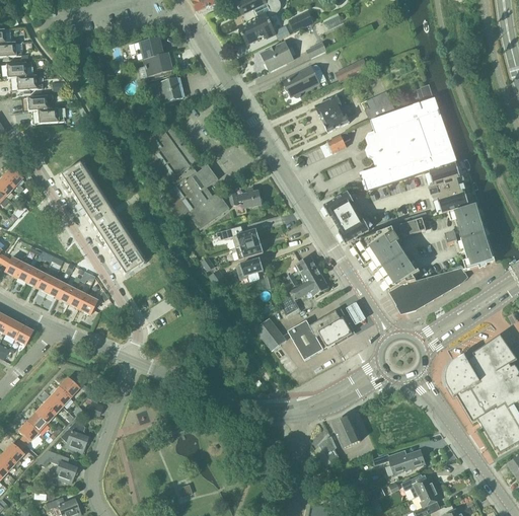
[(197,0),(194,1),(197,10),(223,0),(197,0)]
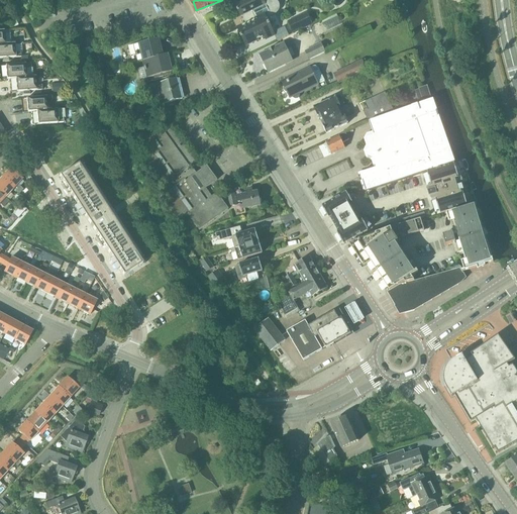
[(265,36),(274,32),(266,15),(276,10),(277,9),(278,8),(279,7),(279,6),(279,5),(279,4),(279,3),(279,2),(279,1),(278,0),(239,0),(235,2),(240,12),(242,12),(247,21),(237,25),(238,27),(236,28),(239,33),(241,32),(245,42),(264,34),(265,36)]
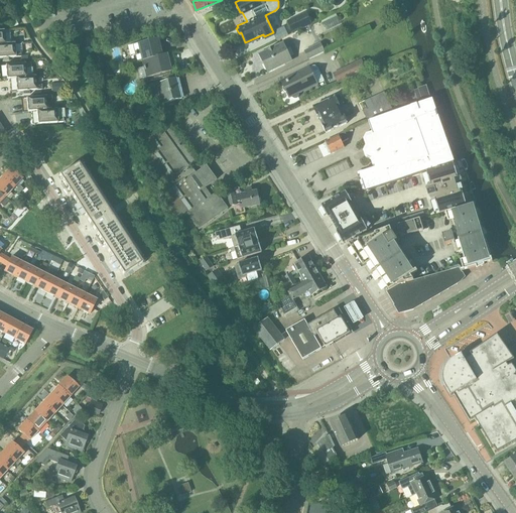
[(288,20),(293,31),(312,22),(306,11),(288,20)]
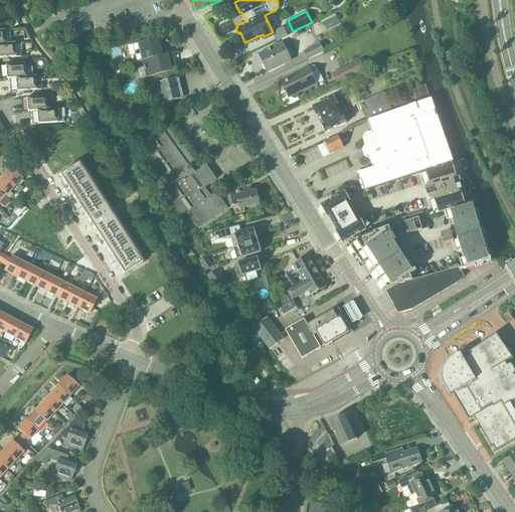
[(9,27),(0,27),(0,41),(10,41),(10,40),(9,31),(9,27)]
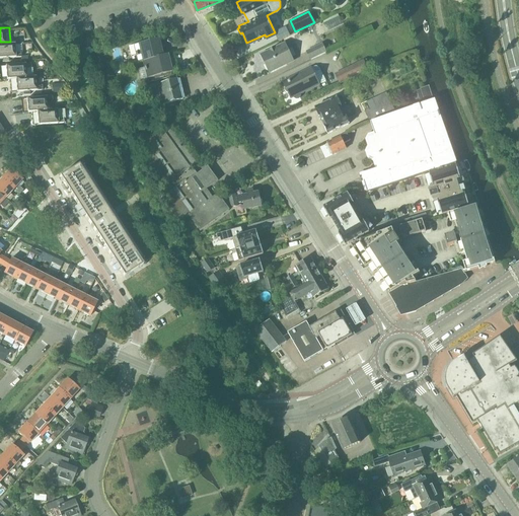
[(163,53),(159,37),(134,43),(138,60),(144,58),(143,58),(163,53)]
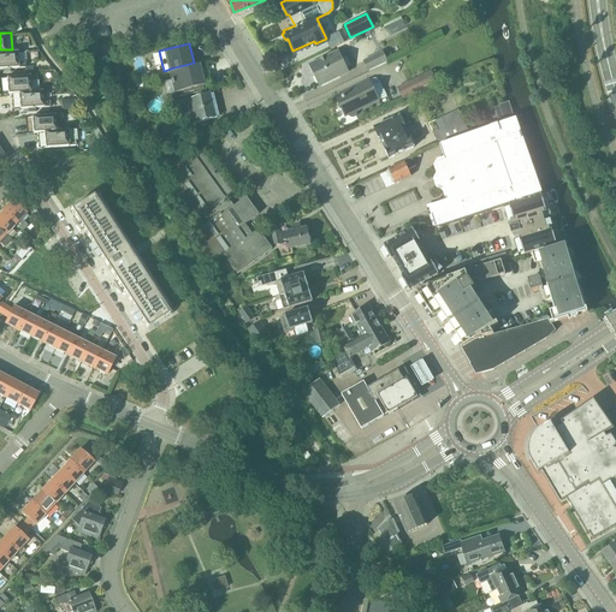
[(12,49),(0,49),(0,65),(3,65),(4,69),(10,69),(10,66),(24,65),(24,59),(27,59),(25,51),(25,48),(17,48),(12,49)]
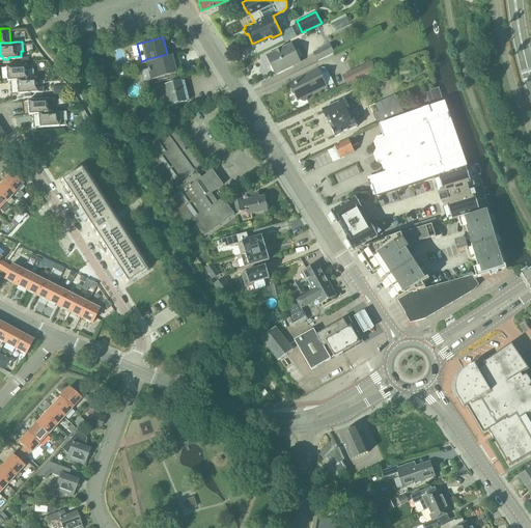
[(298,56),(290,42),(267,53),(276,72),(292,63),(291,60),(298,56)]
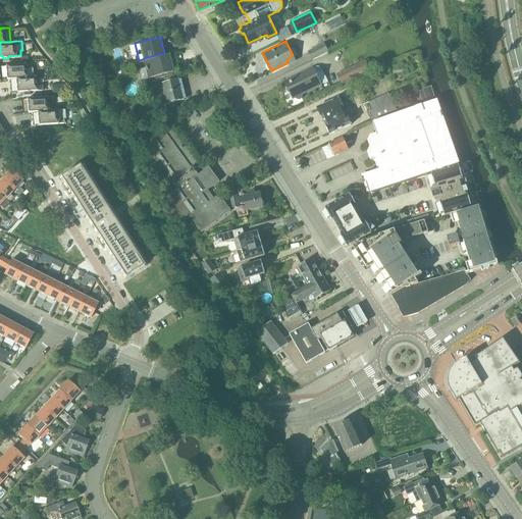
[(312,56),(327,49),(323,41),(308,49),(312,56)]
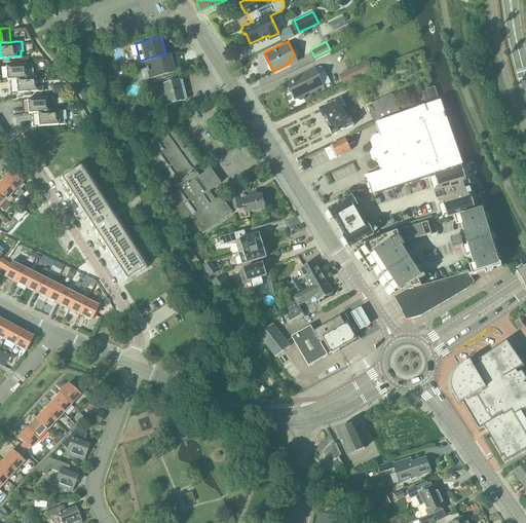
[(145,59),(146,59),(150,76),(175,70),(171,51),(165,53),(145,59)]
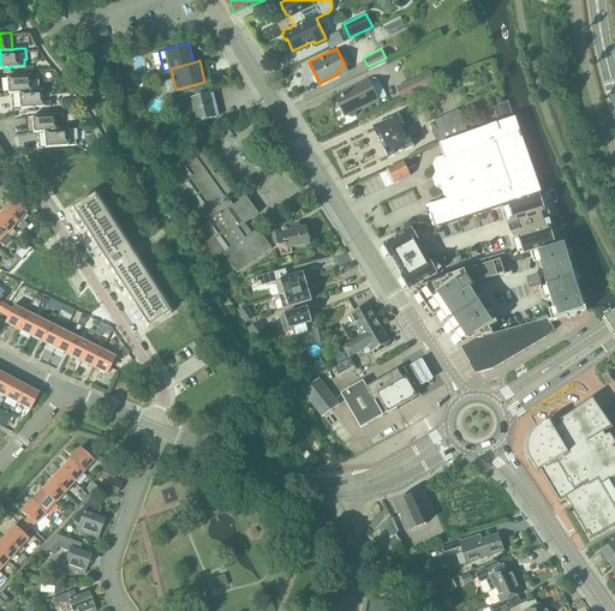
[(15,73),(0,73),(0,81),(1,91),(12,90),(11,90),(31,88),(37,88),(36,77),(36,71),(22,73),(22,69),(13,70),(15,73)]
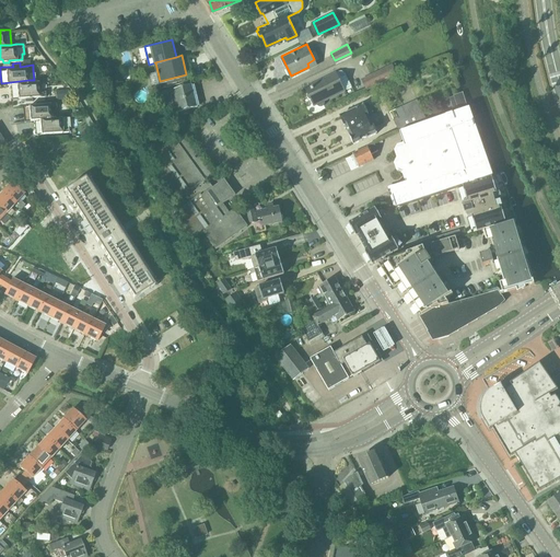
[(359,77),(364,88),(396,72),(392,62),(359,77)]
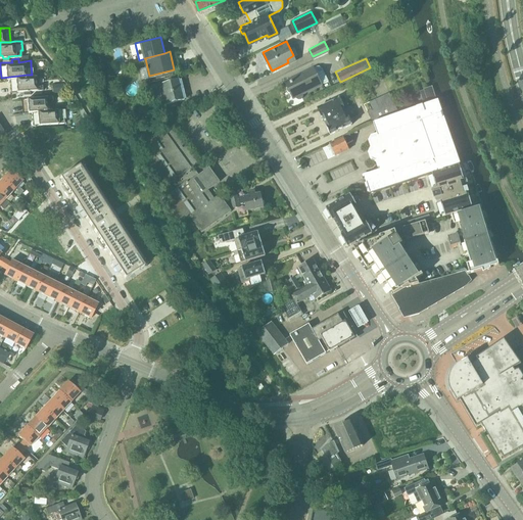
[(297,77),(286,82),(288,84),(287,85),(287,86),(287,87),(287,88),(287,89),(288,90),(289,90),(289,91),(290,91),(291,91),(293,95),(295,95),(296,96),(297,97),(298,97),(299,97),(300,97),(301,96),(302,95),(302,94),(302,93),(302,92),(302,91),(321,82),(327,79),(321,66),(320,64),(318,64),(316,64),(313,65),(295,74),(297,77)]
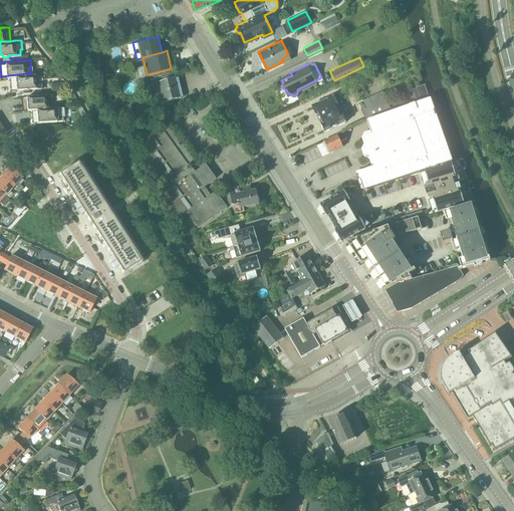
[(26,73),(9,75),(10,75),(11,88),(22,87),(23,91),(29,90),(29,87),(41,86),(41,81),(36,82),(35,72),(31,73),(26,73)]
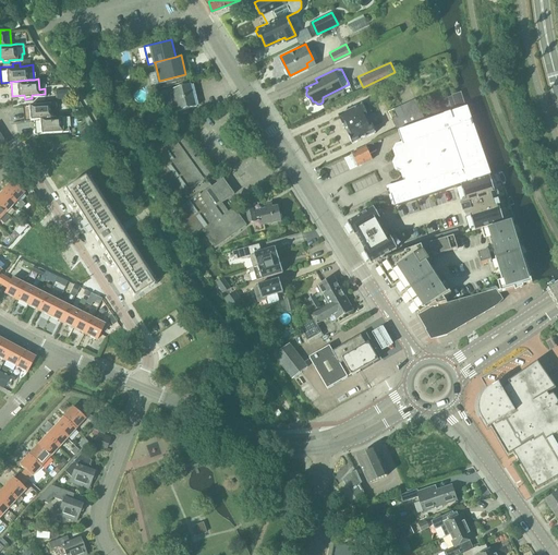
[(174,109),(196,104),(192,82),(173,86),(174,92),(170,93),(169,87),(155,92),(159,111),(174,108),(174,109)]
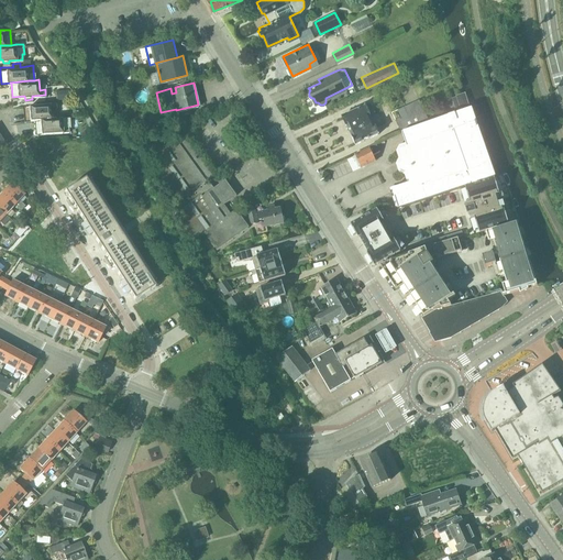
[(471,106),(465,90),(455,94),(456,95),(460,106),(461,109),(471,106)]
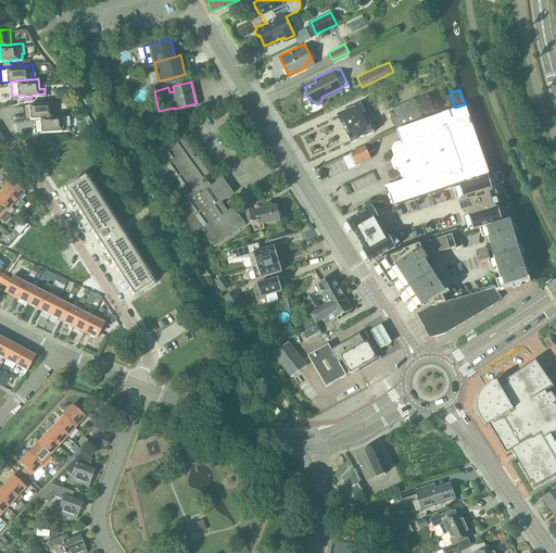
[(110,114),(122,111),(117,93),(105,96),(110,114)]
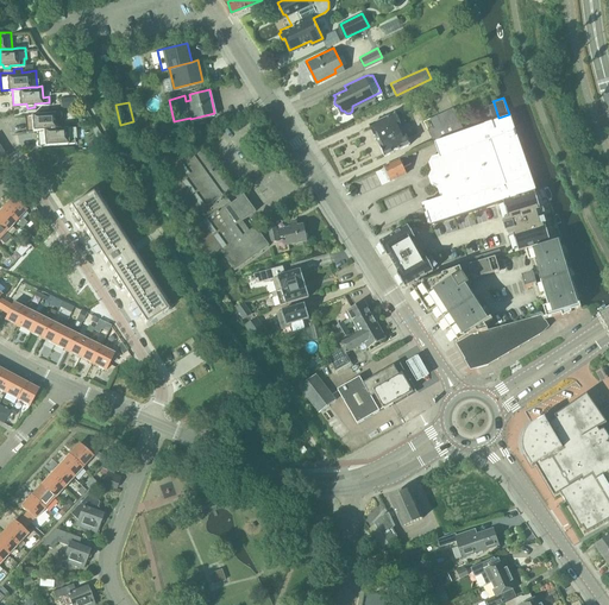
[(434,139),(464,130),(453,106),(439,112),(443,120),(427,127),(433,140),(434,139)]
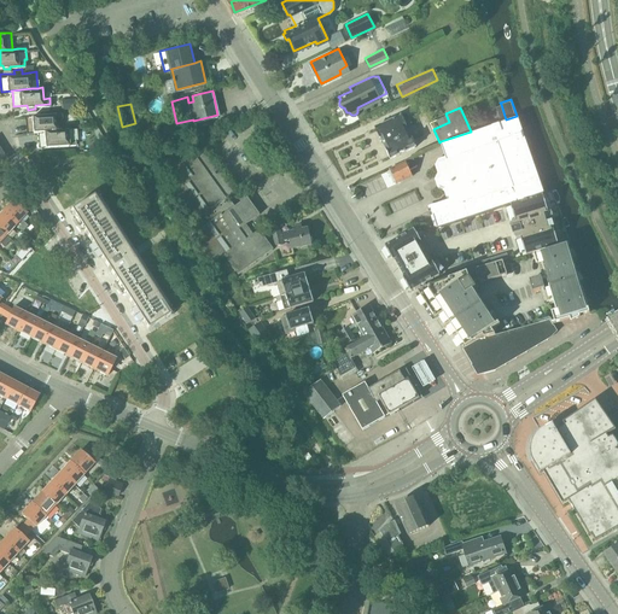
[(39,113),(25,115),(27,130),(36,130),(36,129),(57,128),(57,127),(56,117),(62,116),(62,111),(47,112),(46,109),(39,110),(39,113)]
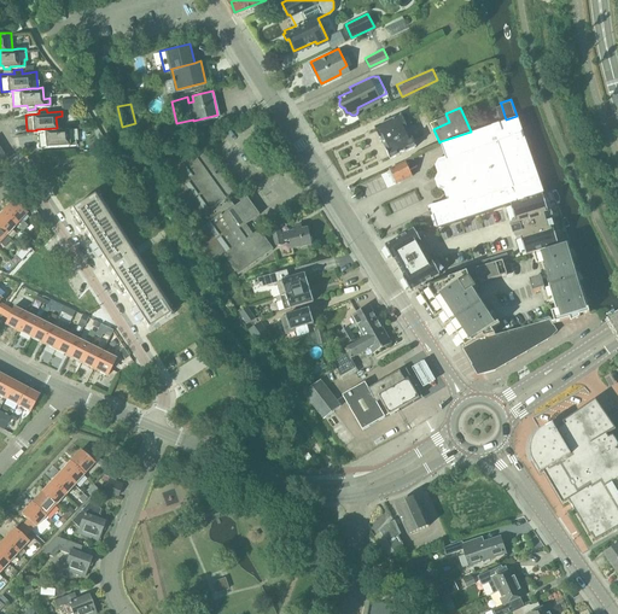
[(385,146),(390,155),(415,142),(410,134),(406,124),(407,124),(406,122),(410,120),(406,111),(401,113),(401,112),(375,124),(380,135),(382,135),(386,146),(385,146)]
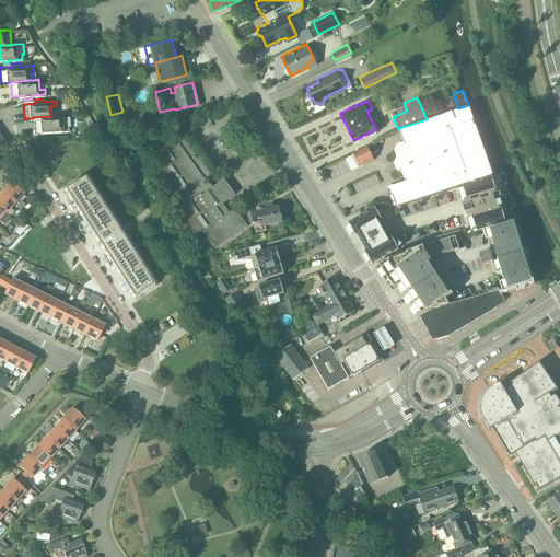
[(404,103),(389,109),(393,117),(407,111),(404,103)]
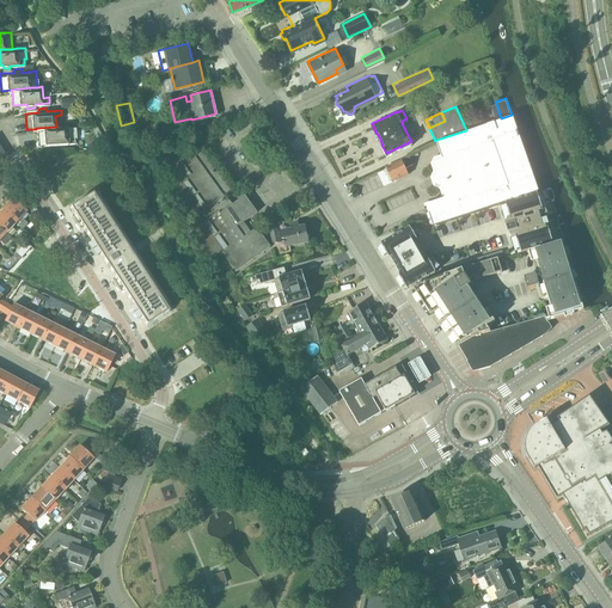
[(446,196),(427,202),(433,222),(438,222),(476,210),(539,189),(513,114),(512,115),(501,118),(466,130),(436,140),(441,154),(434,157),(433,160),(436,170),(435,171),(434,172),(433,174),(435,182),(440,184),(441,183),(446,196)]
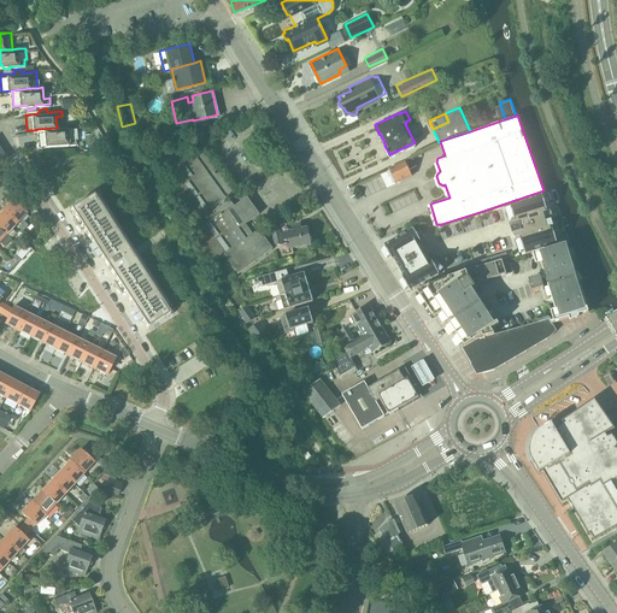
[(36,129),(36,130),(37,146),(75,142),(74,137),(76,136),(77,134),(76,128),(75,127),(72,125),(66,127),(57,127),(57,128),(36,129)]
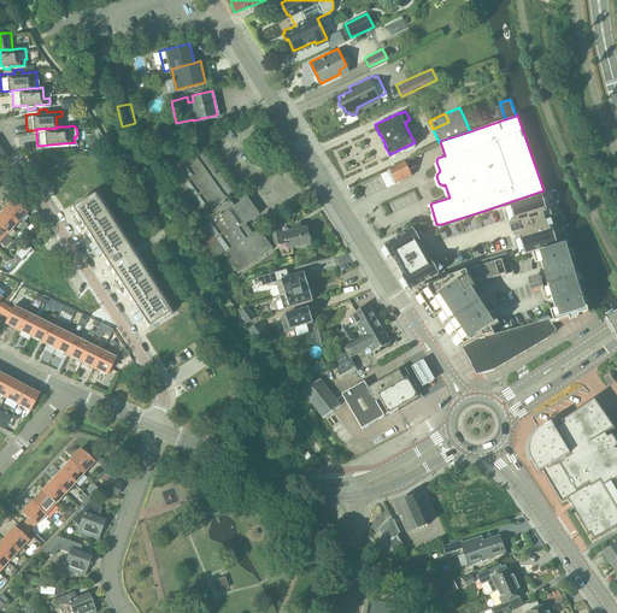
[(238,270),(271,247),(258,228),(253,231),(246,220),(259,211),(247,194),(235,204),(231,198),(229,199),(227,195),(234,189),(204,147),(206,145),(201,137),(186,149),(181,141),(162,154),(172,169),(168,172),(177,187),(172,190),(193,219),(197,216),(203,224),(194,230),(215,259),(225,252),(238,270)]
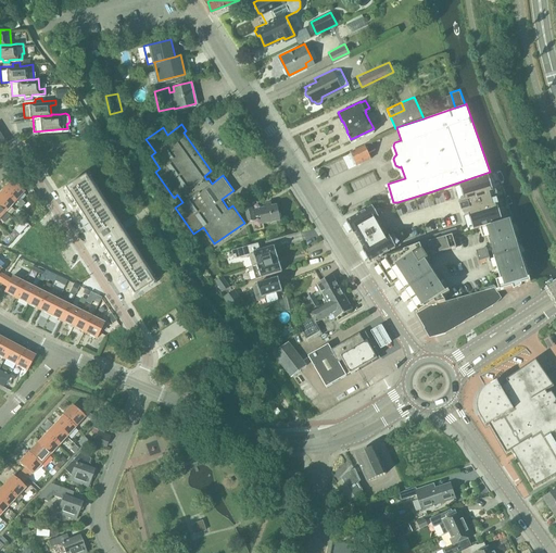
[(367,149),(374,147),(370,139),(364,142),(365,143),(351,150),(356,162),(370,155),(367,149)]
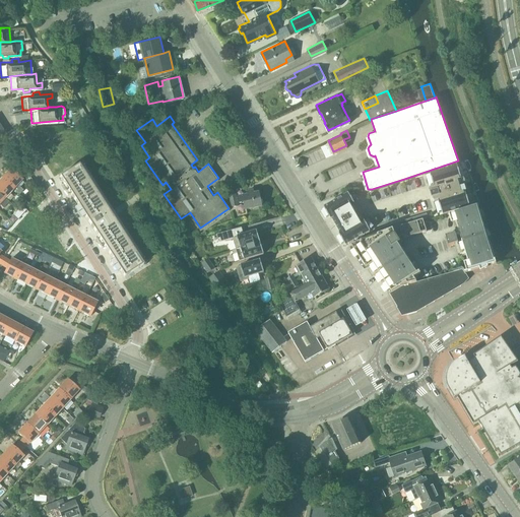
[(22,170),(15,163),(11,167),(10,166),(1,176),(13,186),(19,191),(22,187),(17,182),(22,177),(18,174),(22,170)]
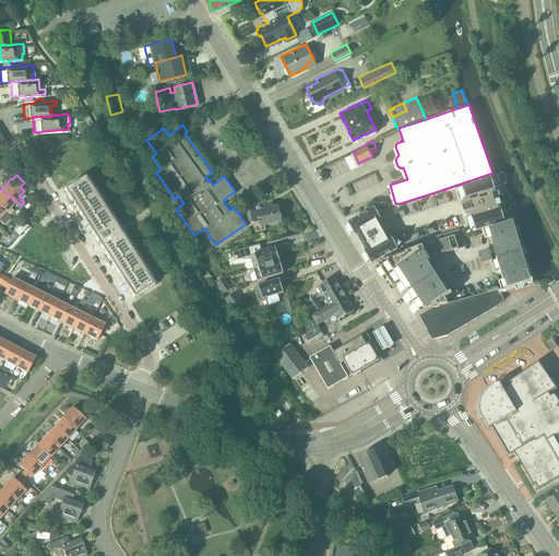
[(69,185),(64,188),(96,237),(95,237),(102,247),(102,246),(133,295),(139,292),(143,288),(153,282),(152,280),(86,178),(84,175),(74,181),(69,185)]
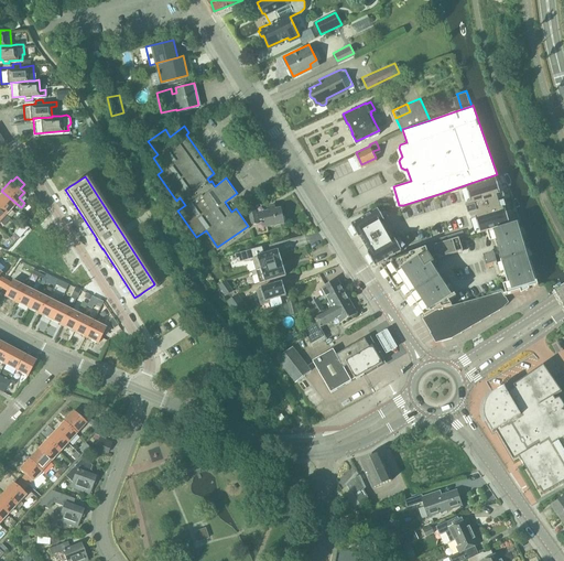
[(496,176),(466,185),(472,201),(467,202),(472,216),(475,215),(480,230),(510,222),(496,176)]
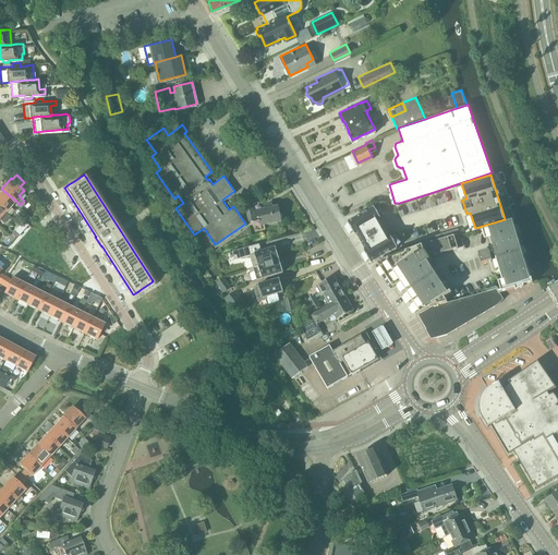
[(0,190),(0,205),(4,210),(14,200),(1,189),(0,190)]
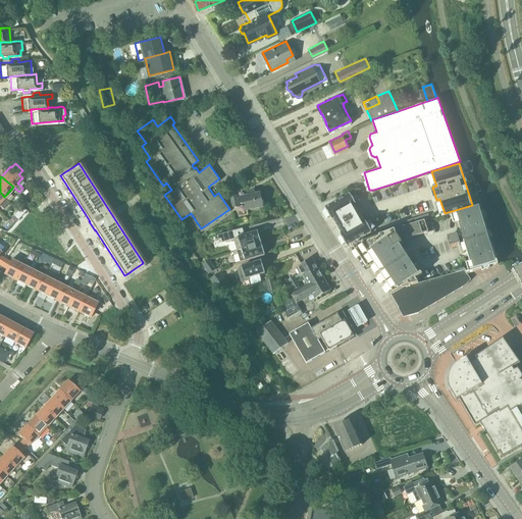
[(246,207),(262,204),(260,191),(255,192),(255,189),(248,190),(249,193),(240,195),(241,200),(245,200),(246,207)]
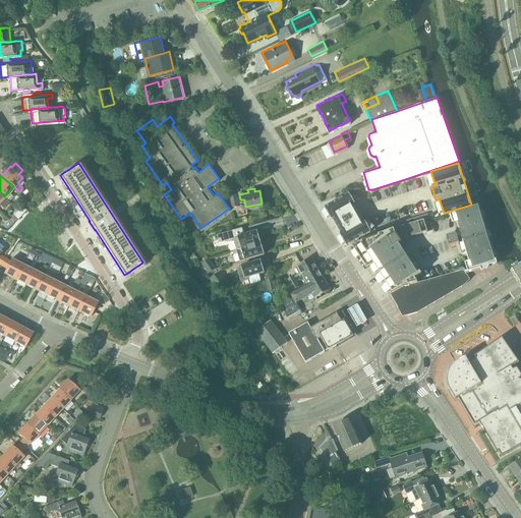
[(232,205),(238,204),(235,189),(229,190),(232,205)]
